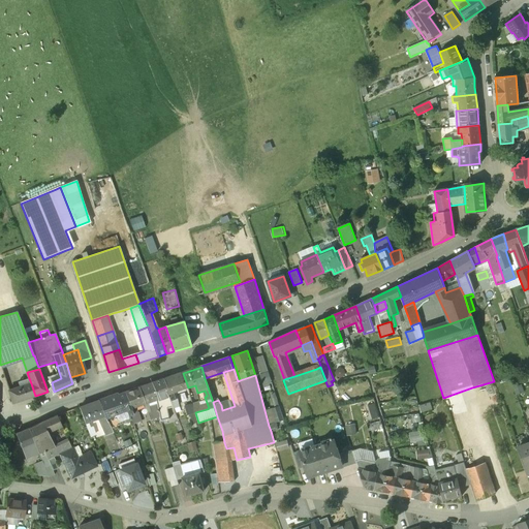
[(183,373),(163,379),(169,396),(174,407),(179,406),(175,392),(188,387),(183,373)]
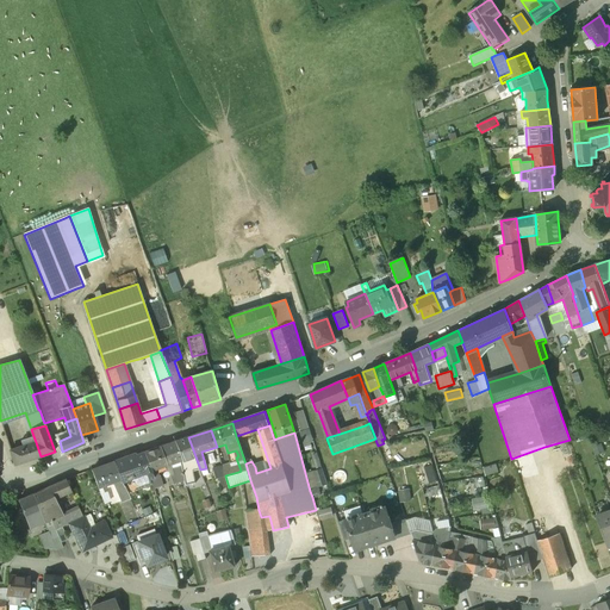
[(33,436),(7,444),(10,450),(36,442),(33,436)]
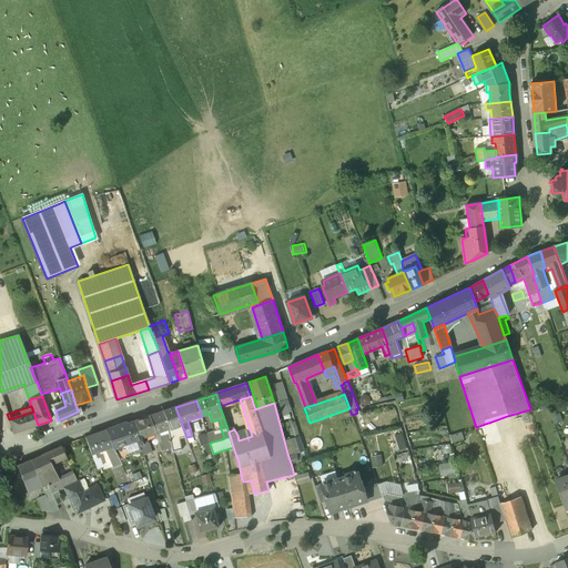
[(175,407),(162,412),(168,429),(166,430),(169,440),(175,439),(172,428),(182,425),(175,407)]
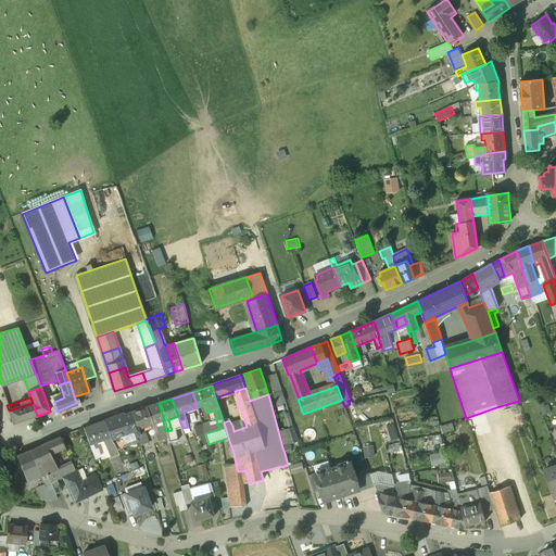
[(33,403),(9,411),(13,424),(37,416),(33,403)]
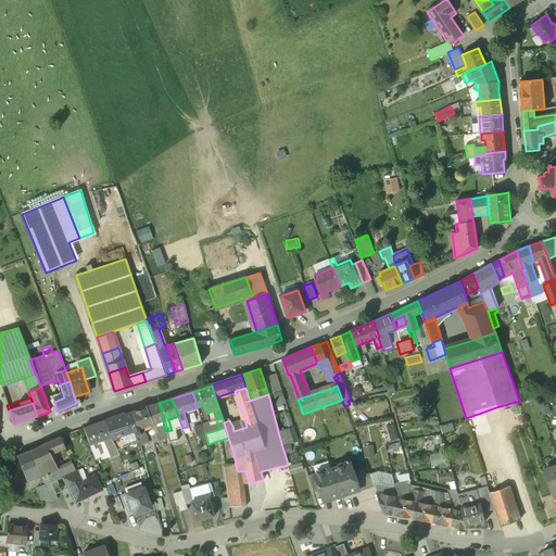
[(164,420),(159,403),(146,407),(152,425),(155,424),(159,433),(156,434),(159,442),(167,439),(165,431),(163,421),(164,420)]
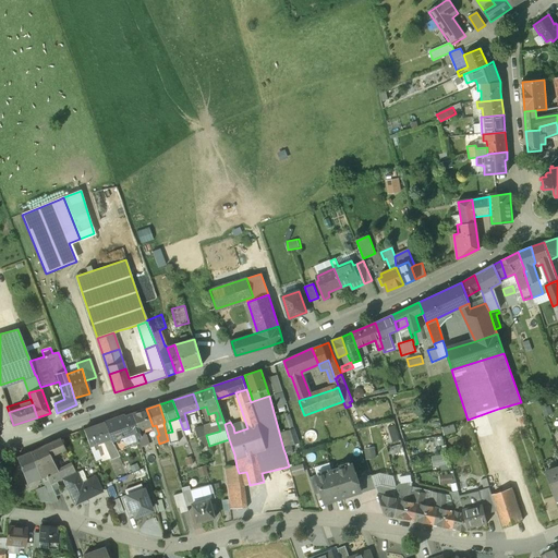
[(146,409),(132,413),(132,414),(137,432),(142,429),(152,426),(153,426),(146,409)]
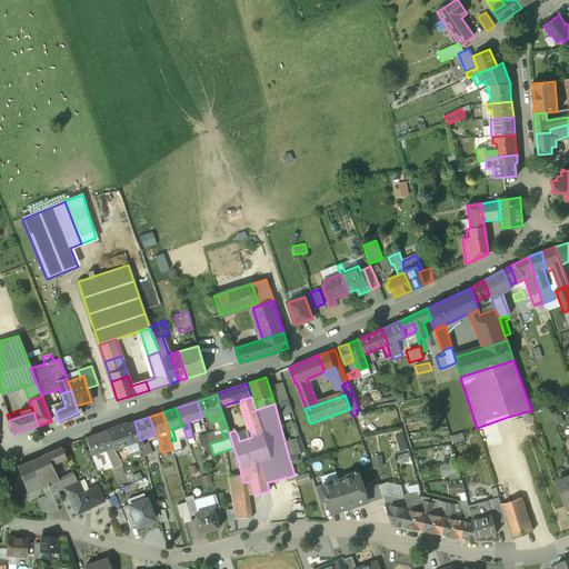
[(126,423),(106,431),(113,448),(120,462),(123,461),(122,458),(141,451),(140,447),(139,441),(140,441),(140,440),(135,422),(127,426),(126,423)]
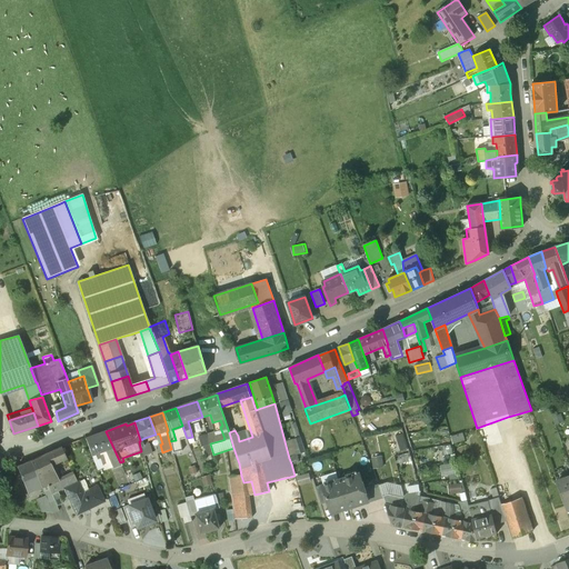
[(182,426),(172,429),(176,440),(179,439),(179,440),(187,438),(182,426)]
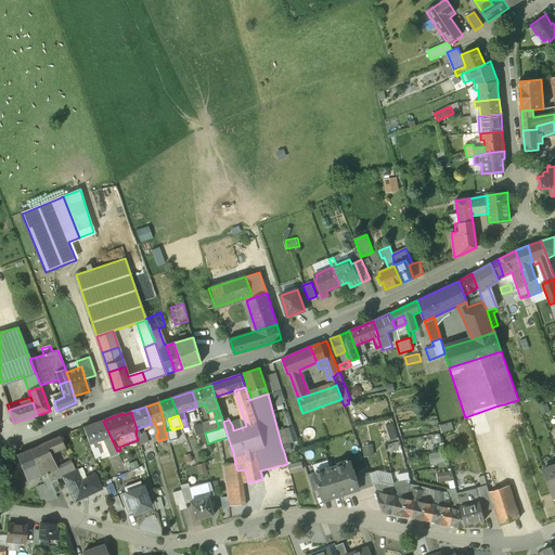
[(103,421),(84,428),(91,450),(94,449),(92,443),(102,439),(110,437),(103,421)]
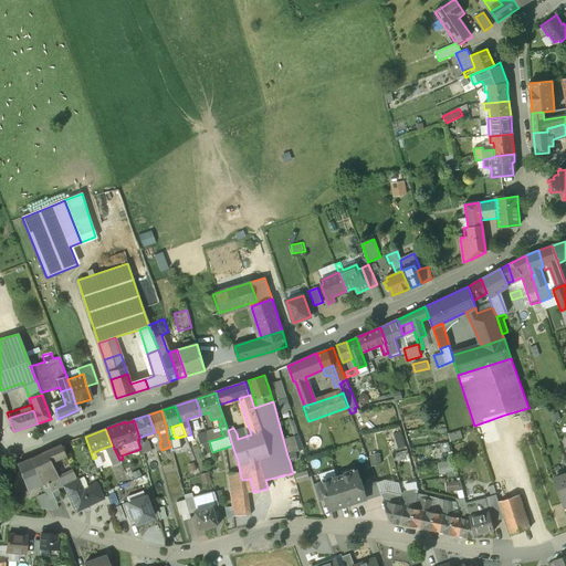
[(218,429),(207,432),(209,441),(221,438),(218,429)]
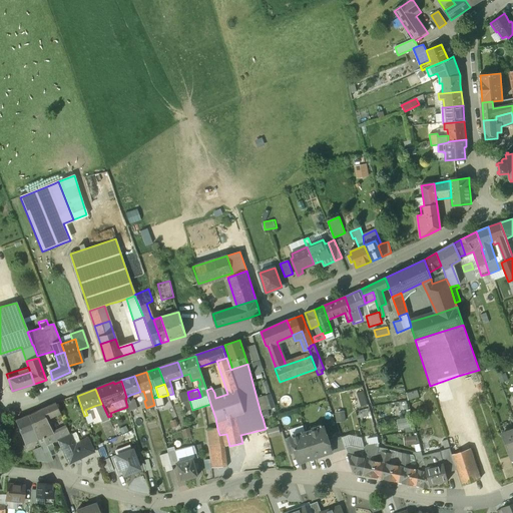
[(362,405),(368,404),(364,390),(358,391),(362,405)]
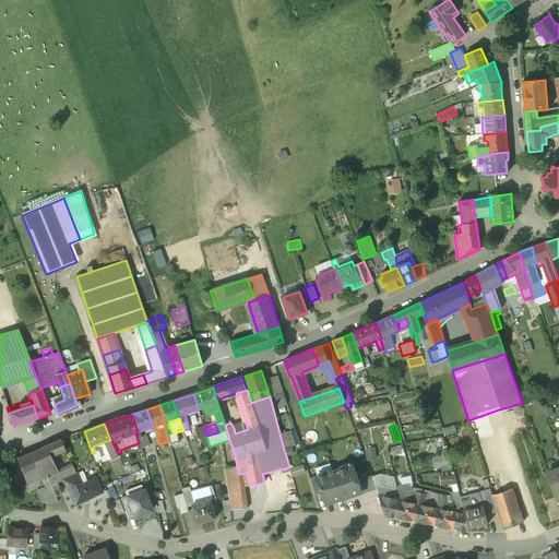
[(204,427),(195,429),(198,439),(201,438),(204,448),(210,447),(206,436),(204,427)]
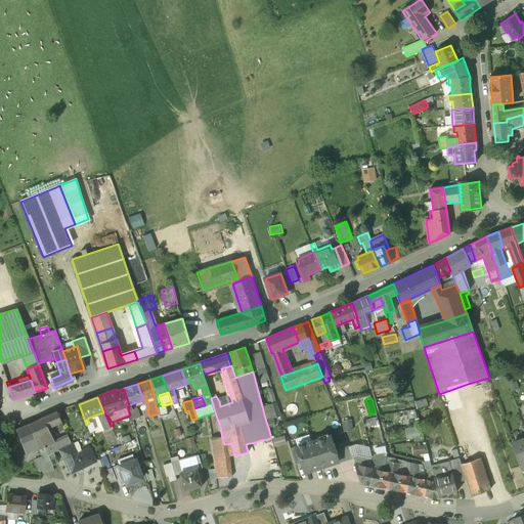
[(136,409),(134,409),(133,403),(129,405),(129,406),(132,410),(129,411),(130,416),(131,420),(138,418),(136,409)]
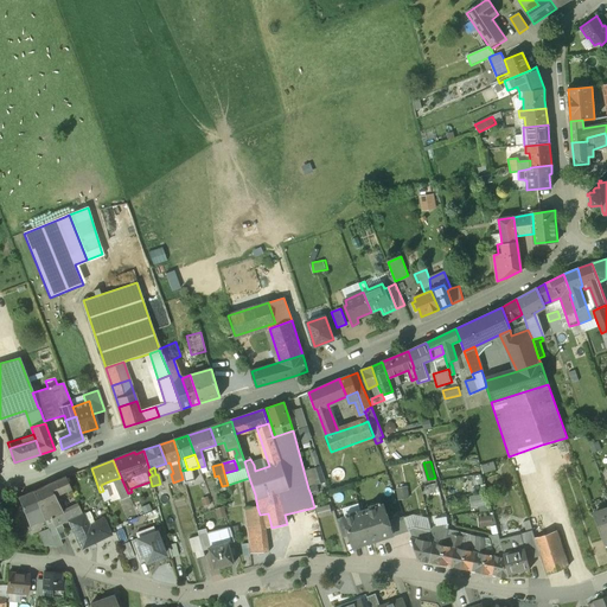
[(187,470),(180,471),(183,479),(184,483),(193,480),(191,470),(191,468),(187,470)]
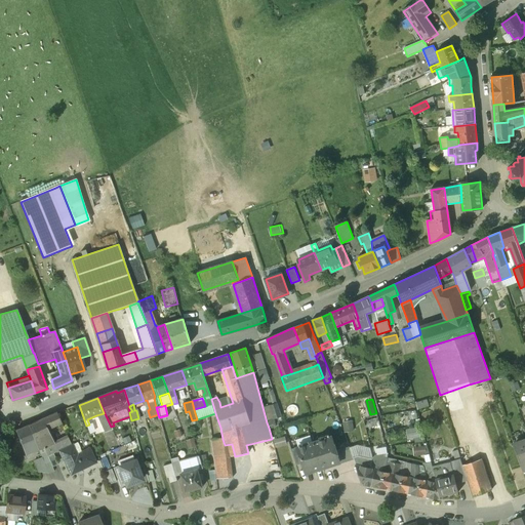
[(61,423),(56,412),(50,415),(55,426),(61,423)]
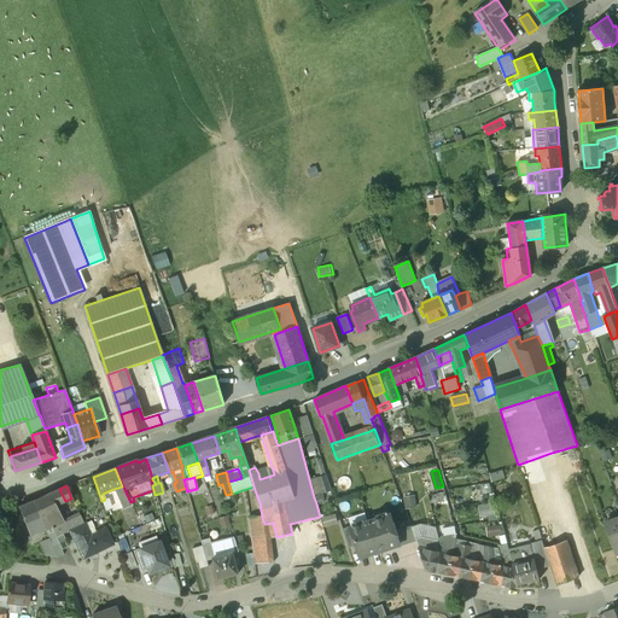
[(122,487),(114,489),(120,503),(122,509),(132,505),(130,502),(123,487),(122,487)]
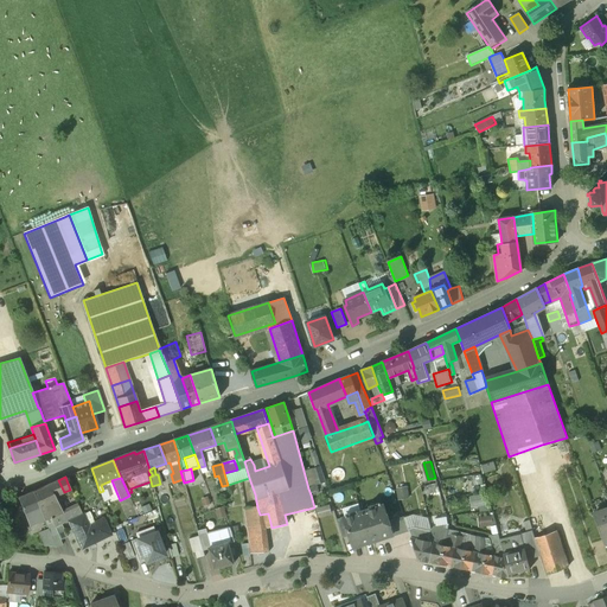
[(51,483),(37,490),(32,492),(40,511),(40,510),(44,521),(50,518),(52,522),(55,528),(66,522),(63,513),(53,497),(64,492),(58,480),(51,483)]
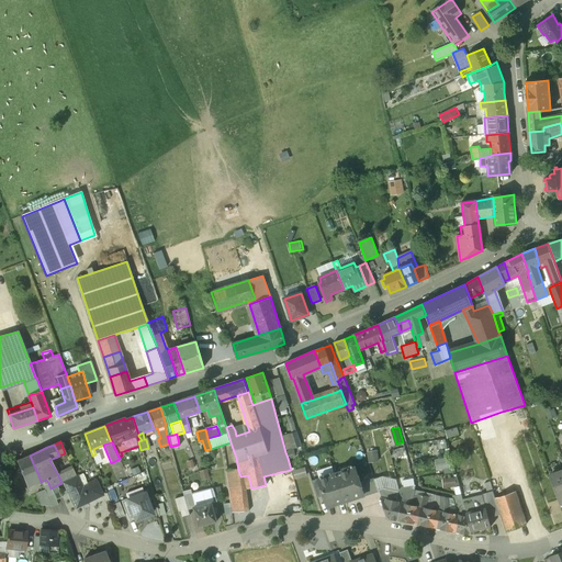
[(103,445),(93,449),(96,454),(99,456),(101,460),(109,458),(103,445)]
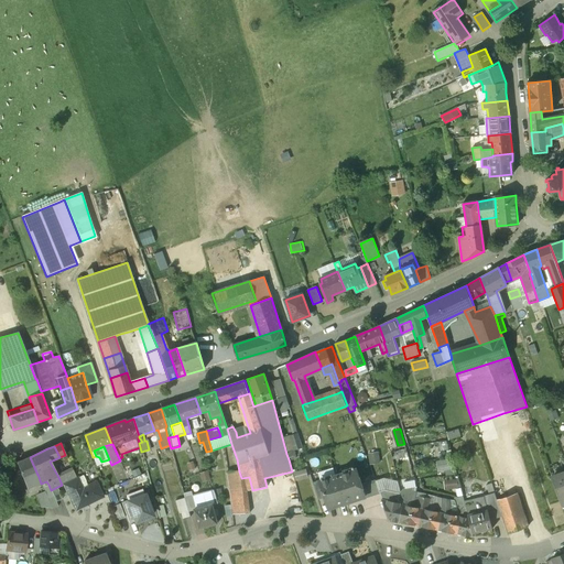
[(30,457),(17,463),(28,489),(41,484),(38,474),(38,475),(30,457)]
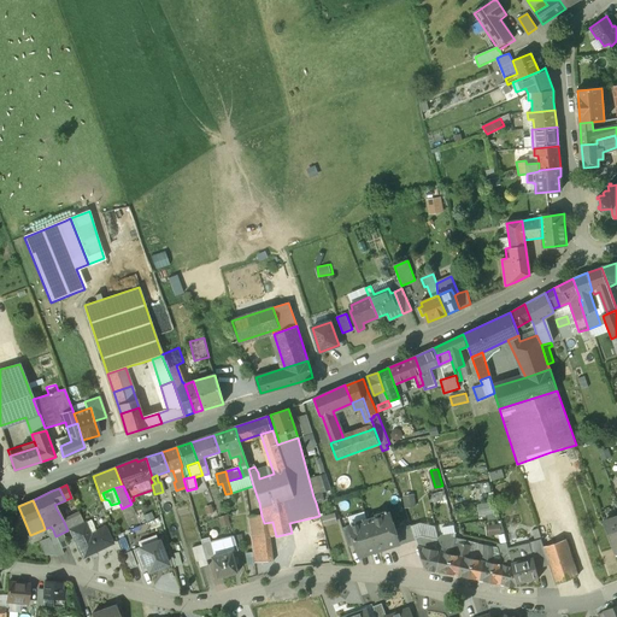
[(489,515),(491,517),(498,517),(497,501),(480,503),(480,515),(489,515)]
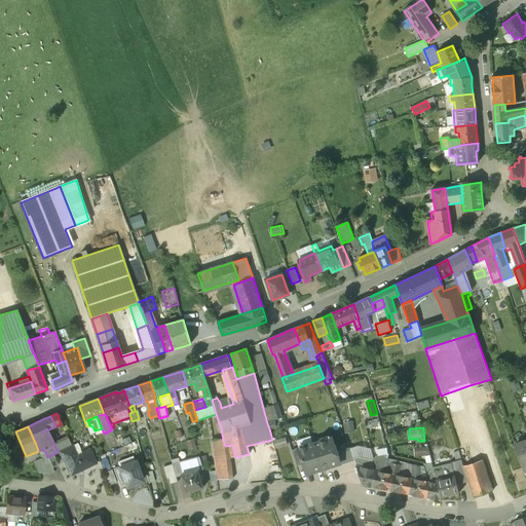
[(68,439),(54,445),(58,452),(59,452),(71,446),(68,439)]
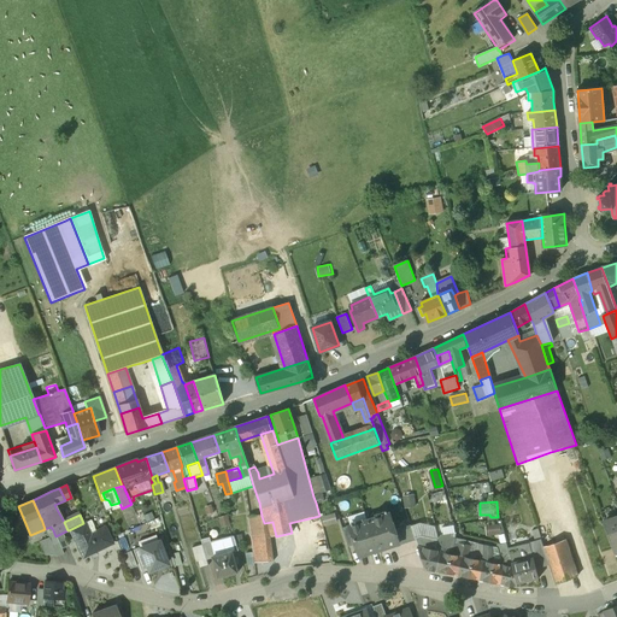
[(389,515),(368,521),(377,551),(383,548),(386,550),(392,548),(393,546),(398,545),(399,544),(394,530),(389,515)]
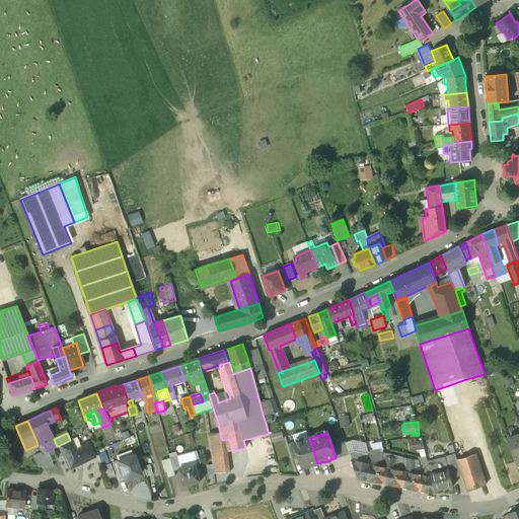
[(229,439),(222,440),(220,434),(209,435),(214,474),(230,471),(228,452),(232,451),(229,439)]
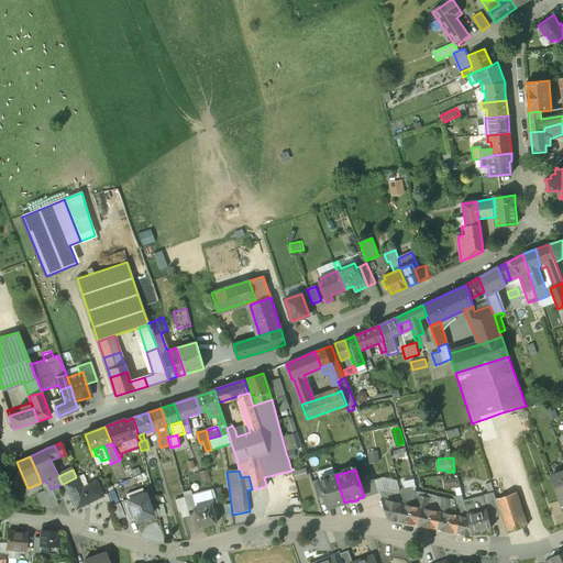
[(320,481),(319,481),(324,496),(328,508),(344,503),(335,475),(320,481)]
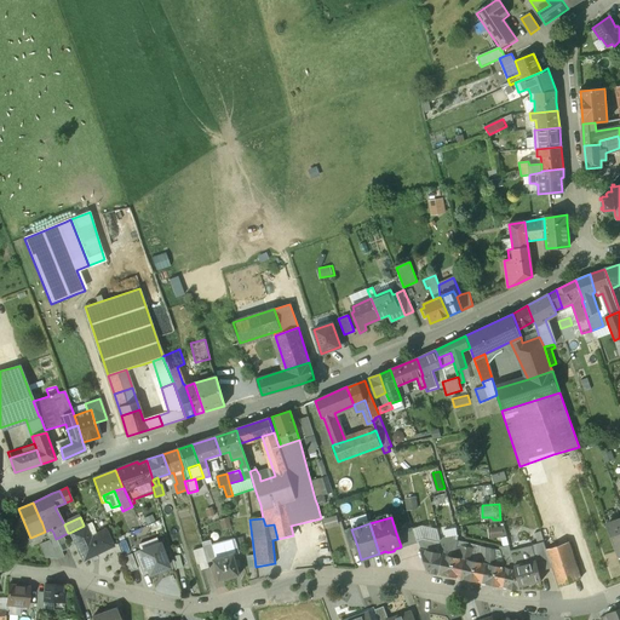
[(492,537),(506,533),(504,524),(489,529),(492,537)]
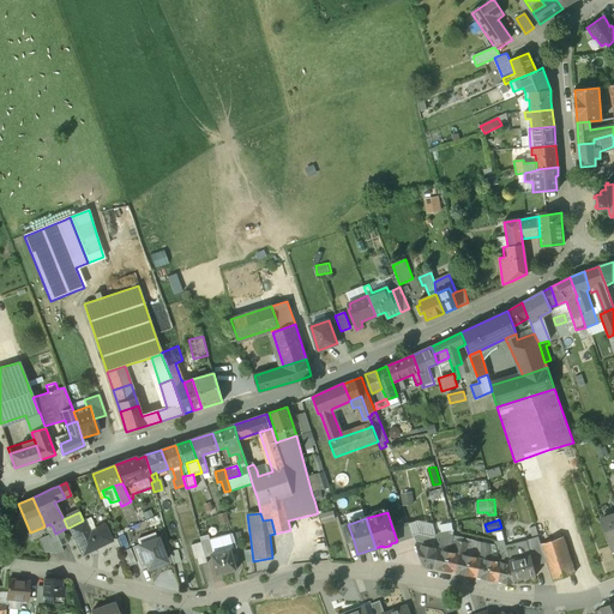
[(89,533),(83,521),(68,528),(83,555),(113,542),(104,525),(89,533)]
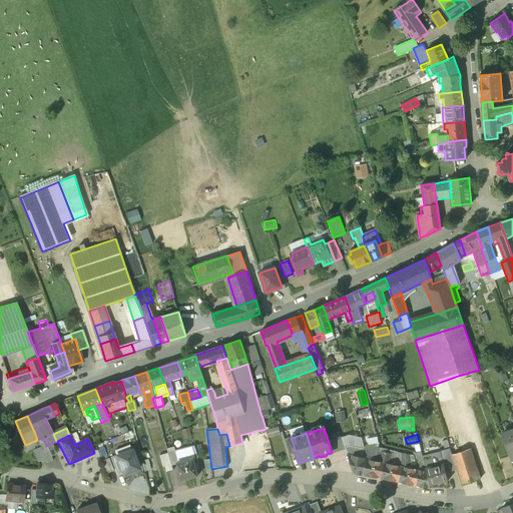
[(512,460),(512,435),(503,439),(511,461),(512,460)]
